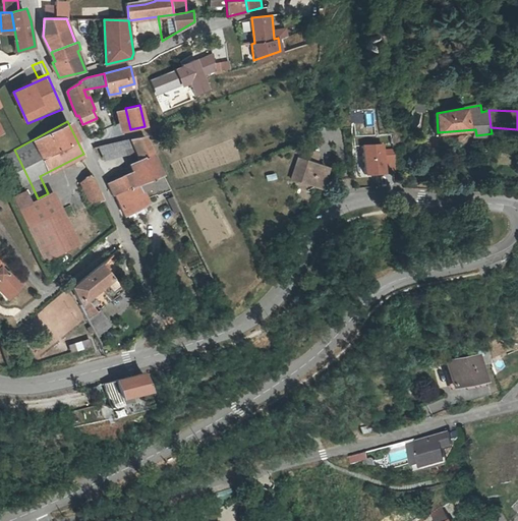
[(132,138),(136,149),(141,159),(132,163),(133,165),(128,168),(130,173),(109,182),(114,194),(116,193),(140,183),(164,174),(160,166),(152,149),(146,135),(132,138)]
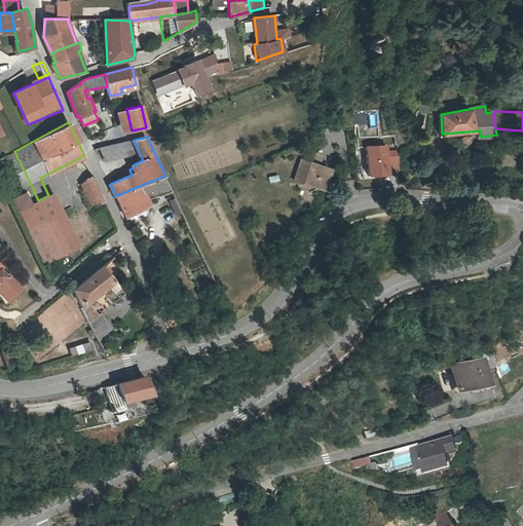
[(107,157),(138,150),(134,140),(121,142),(102,146),(107,157)]
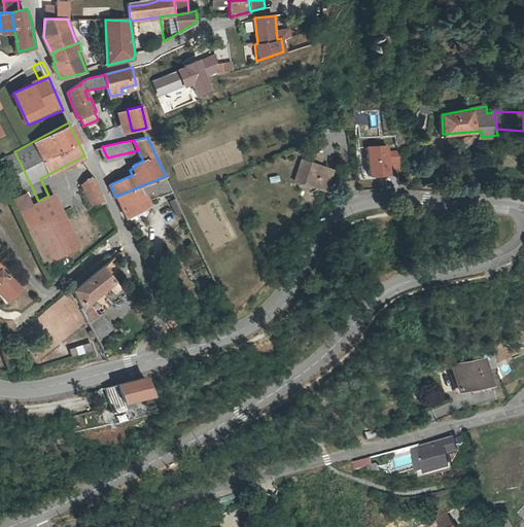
[(389,145),(367,146),(369,178),(402,176),(399,151),(390,151),(389,145)]
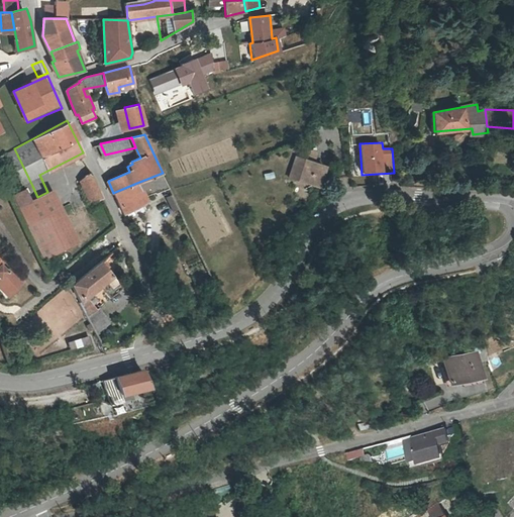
[(326,165),(297,153),(289,174),(312,183),(320,180),(326,165)]
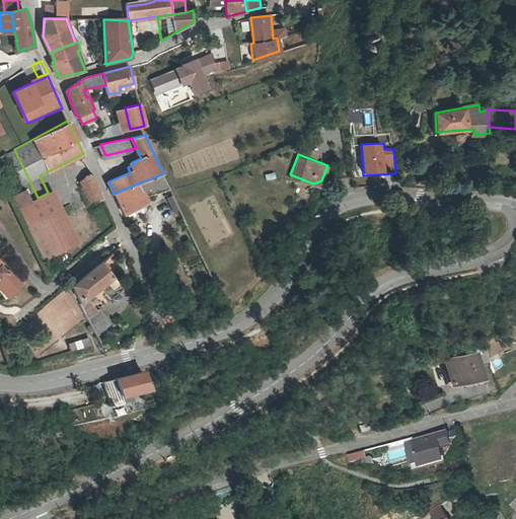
[(92,204),(99,201),(103,199),(92,173),(85,176),(80,181),(92,204)]
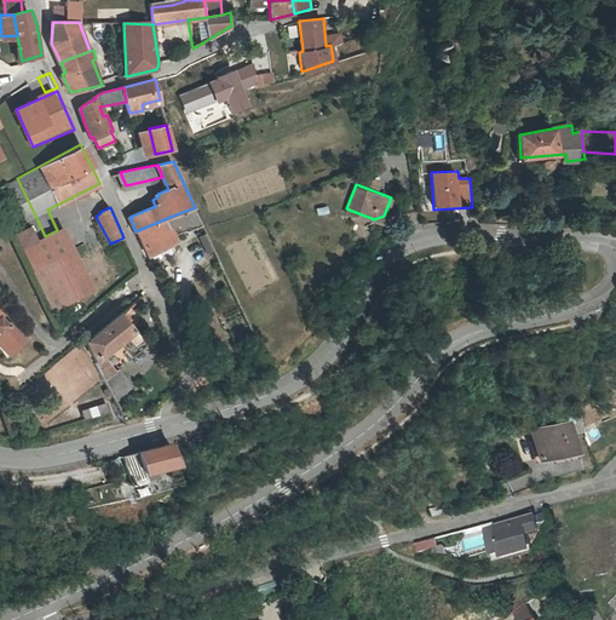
[(203,225),(195,207),(167,218),(177,239),(203,225)]
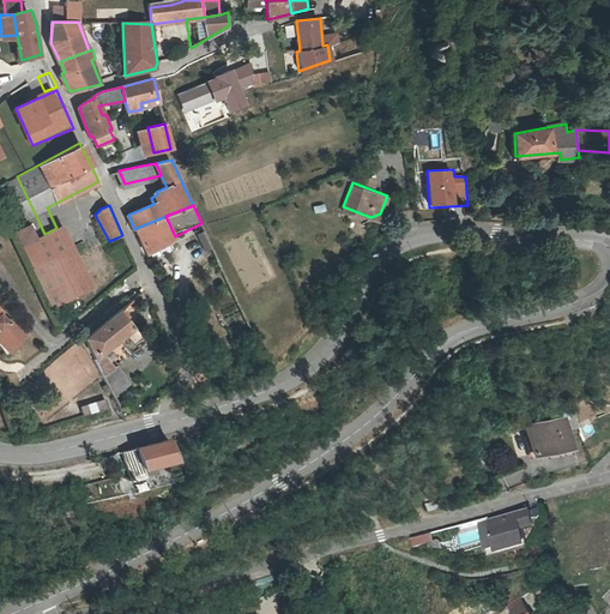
[(177,241),(175,236),(165,216),(137,228),(149,254),(177,241)]
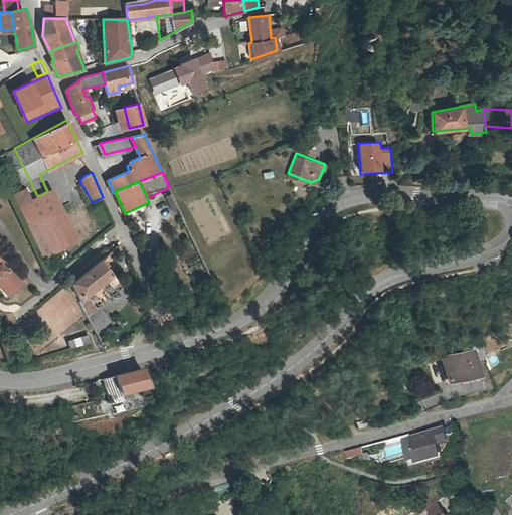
[(27,187),(41,216),(56,208),(47,191),(37,196),(32,185),(27,187)]
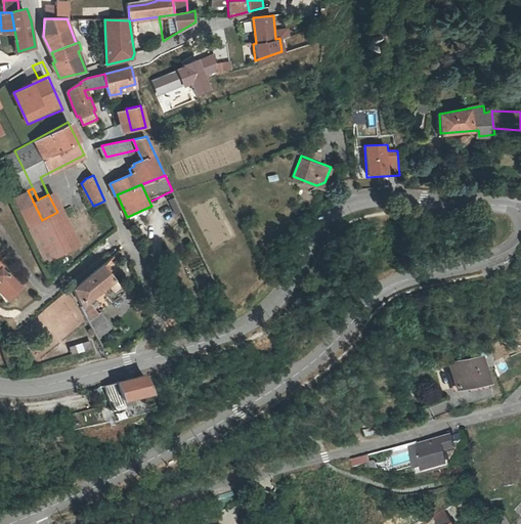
[(17,195),(31,225),(42,220),(28,190),(17,195)]
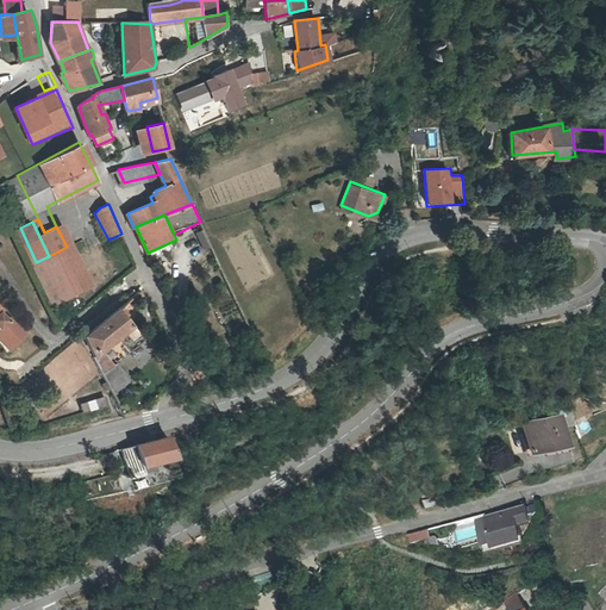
[(86,288),(67,247),(49,256),(69,298),(86,288)]
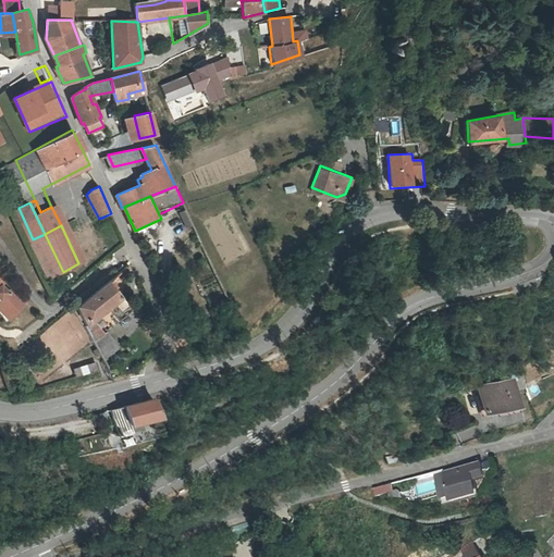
[(45,234),(33,239),(50,277),(63,272),(45,234)]
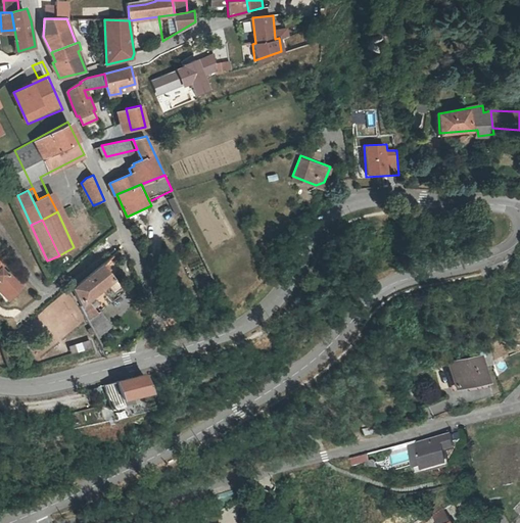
[(3,265),(0,260),(0,284),(12,298),(24,287),(9,271),(6,273),(1,267),(3,265)]
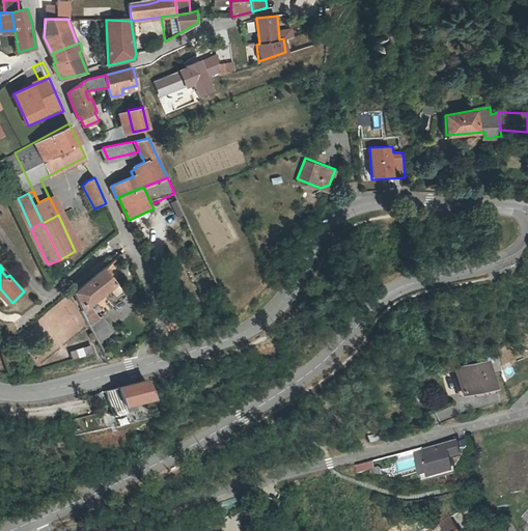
[(111,331),(105,317),(100,319),(89,305),(104,294),(113,304),(127,294),(106,268),(76,292),(84,308),(83,309),(96,338),(111,331)]
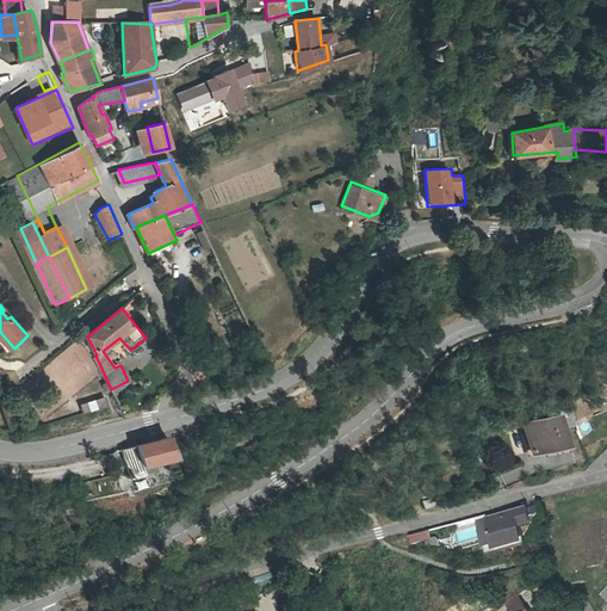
[(84,409),(109,402),(106,395),(81,401),(84,409)]
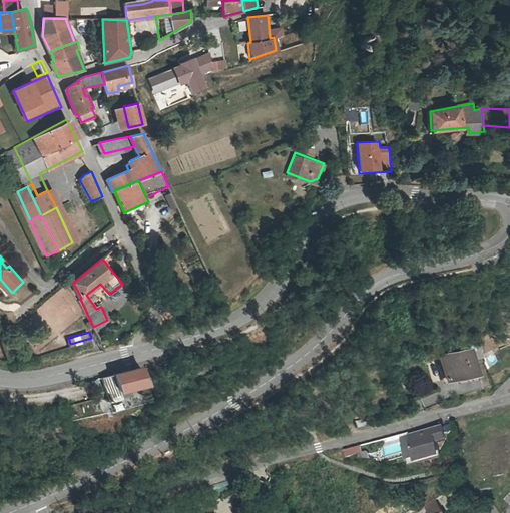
[(474,354),(443,362),(449,384),(480,376),(474,354)]
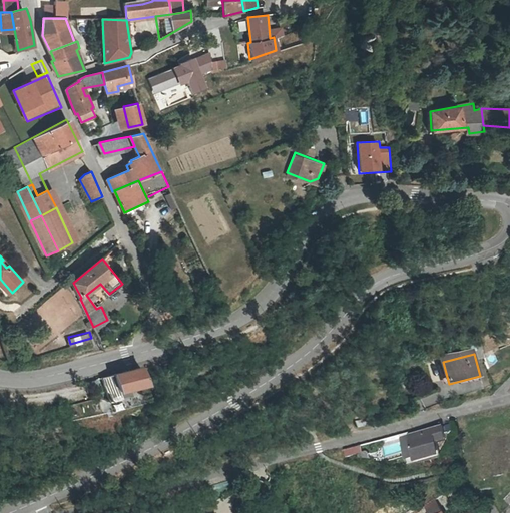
[(116,392),(142,385),(137,368),(111,376),(116,392)]
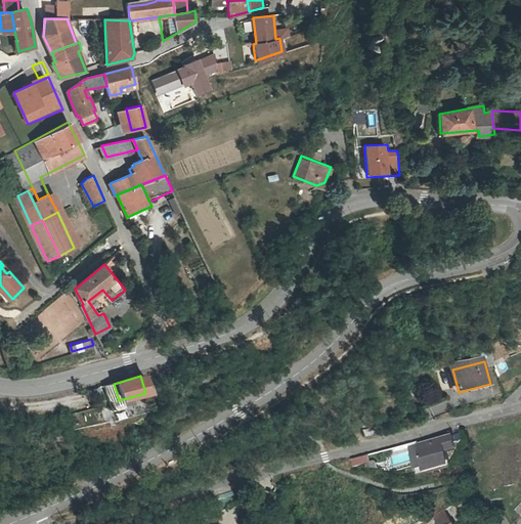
[(368,437),(382,434),(380,427),(367,430),(368,437)]
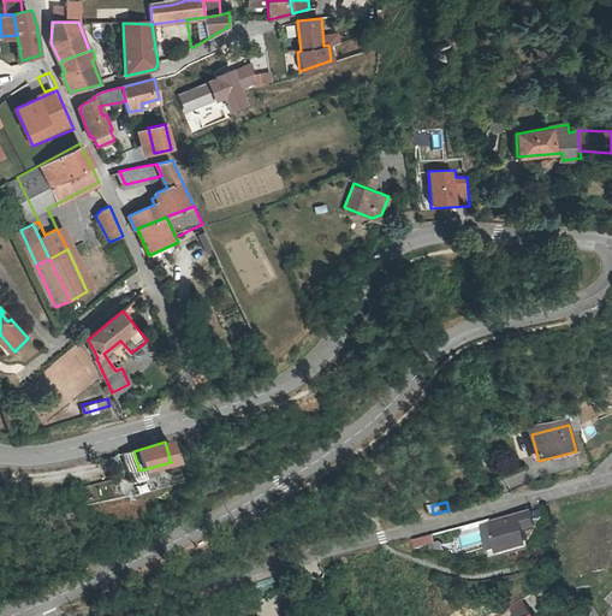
[(535,513),(485,525),(493,554),(532,543),(529,532),(540,528),(535,513)]
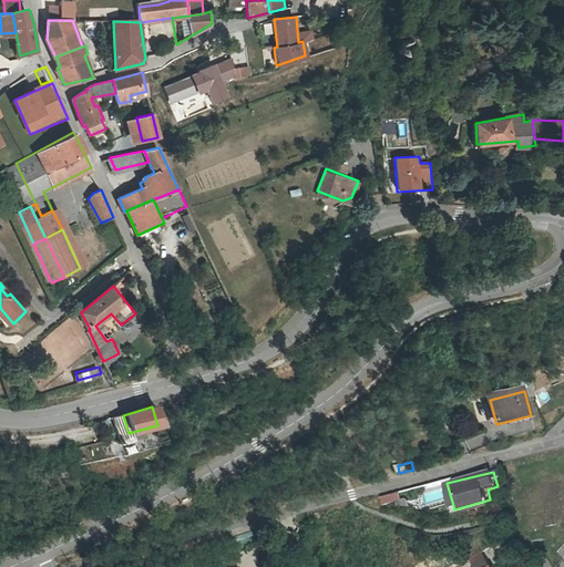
[(402,493),(383,497),(386,505),(404,501),(402,493)]
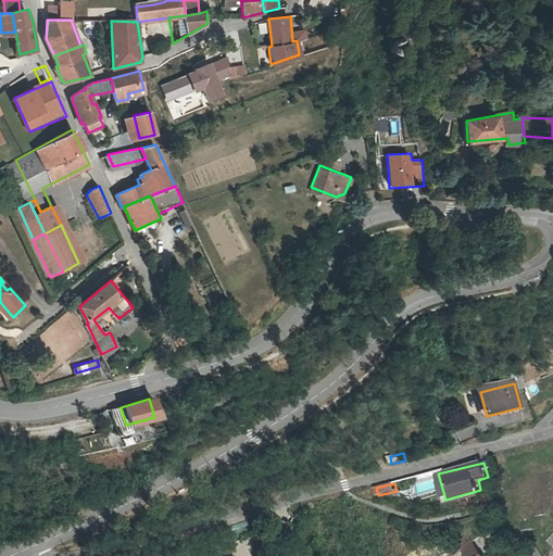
[(464,550),(468,555),(480,555),(484,555),(476,543),(464,550)]
